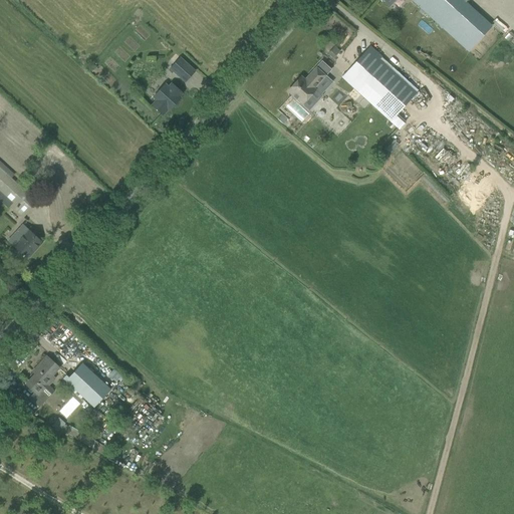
[(380,0),(382,2),(383,1),(389,6),(394,0),(411,0),(411,1),(447,34),(450,31),(470,49),(485,33),(492,26),(470,6),(468,8),(467,6),(468,5),(466,3),(468,0),(380,0)]
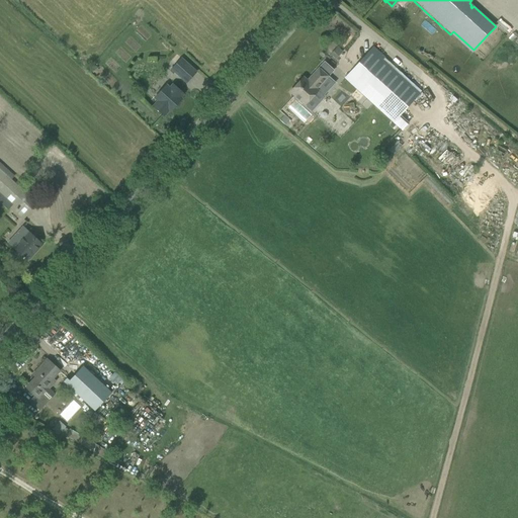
[(342,52),(337,47),(330,54),(335,59),(342,52)]
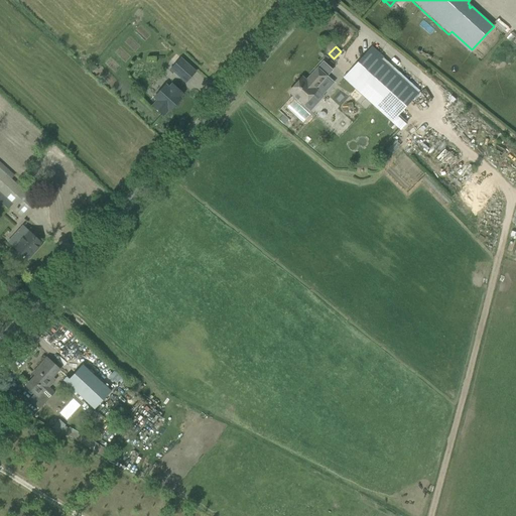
[(419,90),(423,86),(391,57),(387,61),(379,54),(371,47),(344,78),(351,85),(385,114),(380,120),(387,127),(398,115),(419,90)]
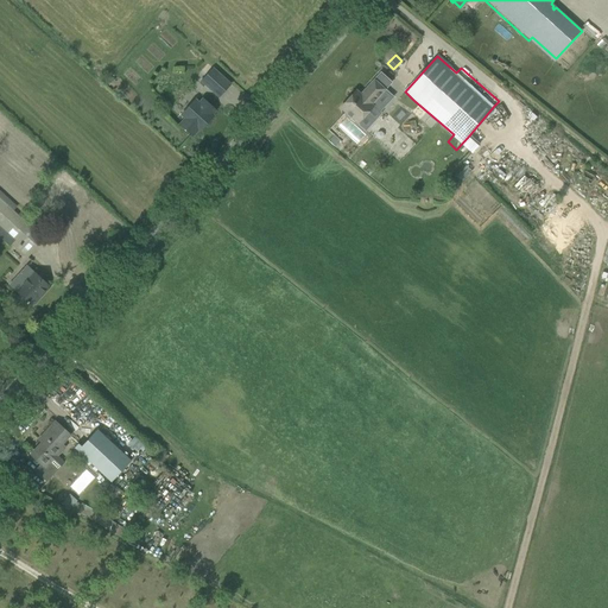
[(219,99),(232,83),(213,67),(200,82),(219,99)]
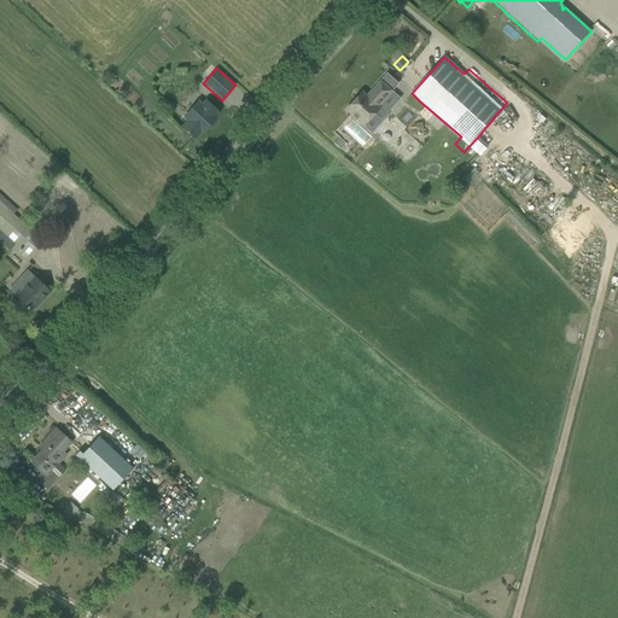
[(362,126),(372,134),(388,116),(379,108),(377,106),(390,91),(380,81),(366,97),(362,92),(345,110),(362,126)]
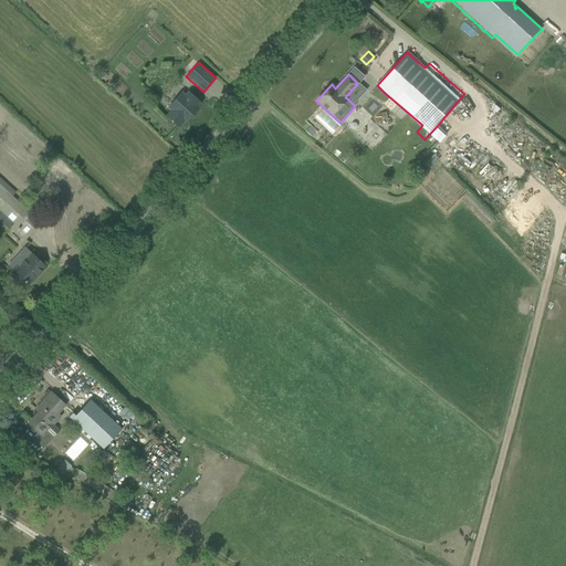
[(190,117),(198,108),(197,107),(200,103),(188,92),(181,100),(178,97),(169,107),(173,111),(167,116),(179,126),(184,121),(186,122),(187,121),(185,119),(188,116),(190,117)]
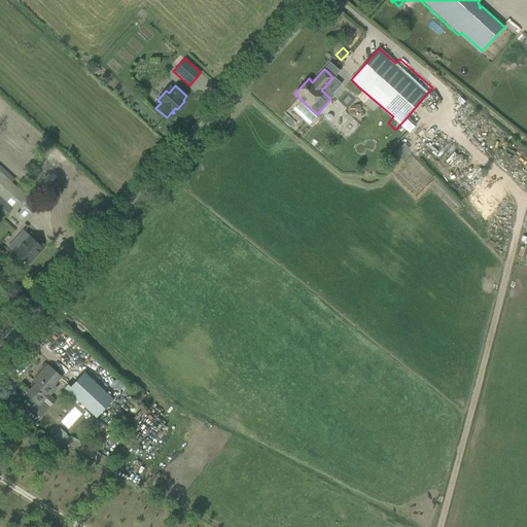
[(288,117),(284,123),(289,128),(294,123),(288,117)]
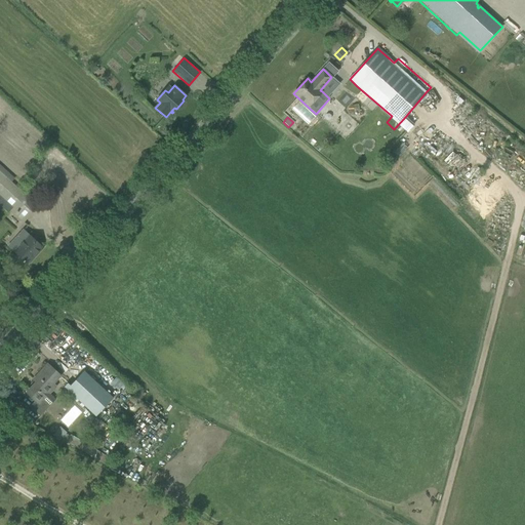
[(387,148),(398,140),(391,129),(379,135),(387,148)]
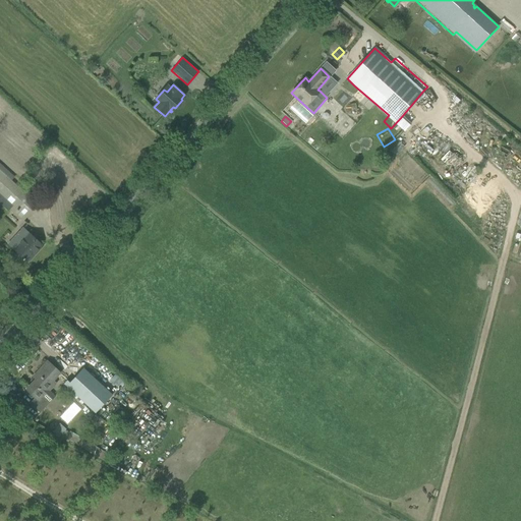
[(38,201),(25,190),(24,192),(0,170),(0,196),(23,218),(38,201)]
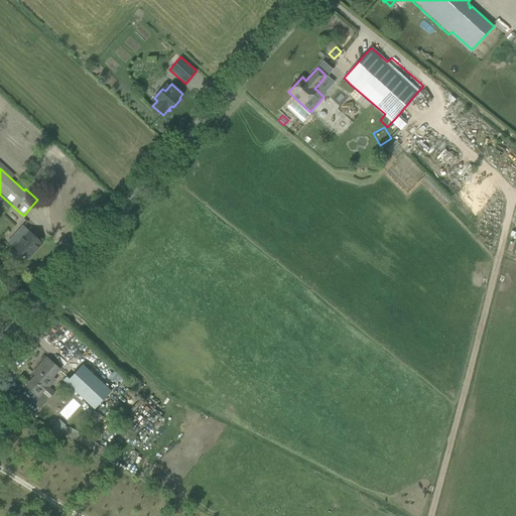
[(40,243),(22,226),(7,241),(24,257),(27,259),(33,253),(32,252),(40,243)]
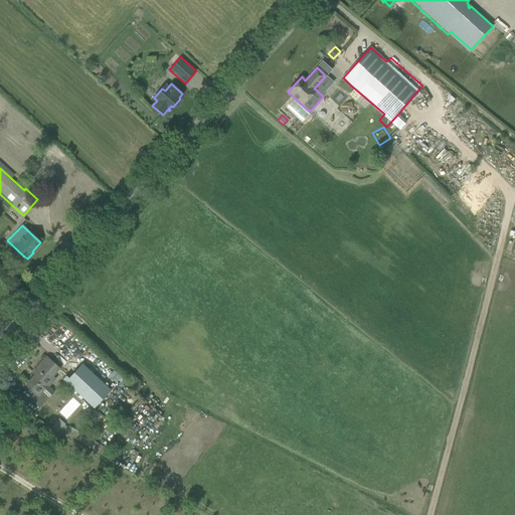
[(58,368),(54,364),(46,357),(35,369),(38,372),(26,385),(34,392),(29,398),(36,405),(39,408),(53,392),(47,386),(54,378),(52,375),(58,368)]
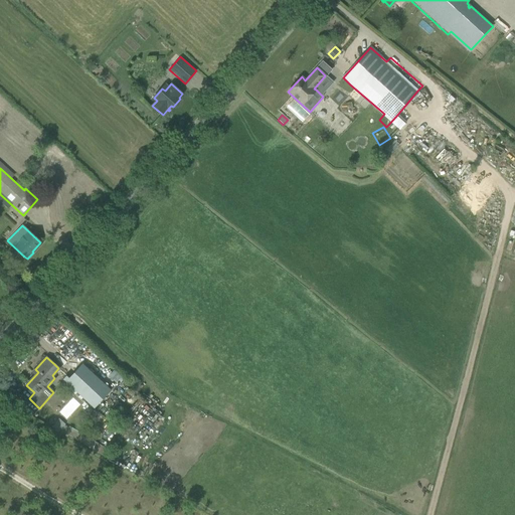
[(68,375),(62,381),(95,409),(112,390),(82,363),(70,377),(68,375)]
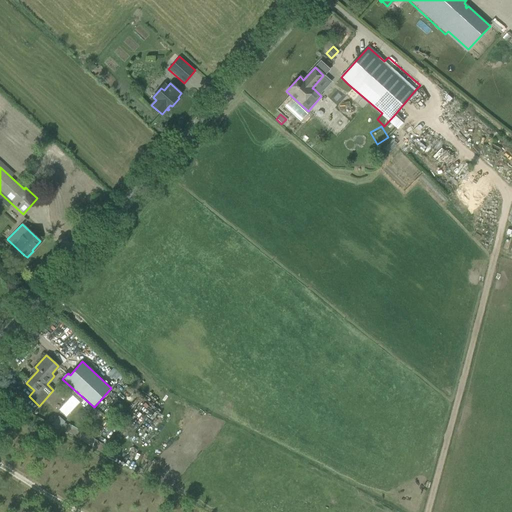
[(65,417),(80,402),(72,395),(58,410),(65,417)]
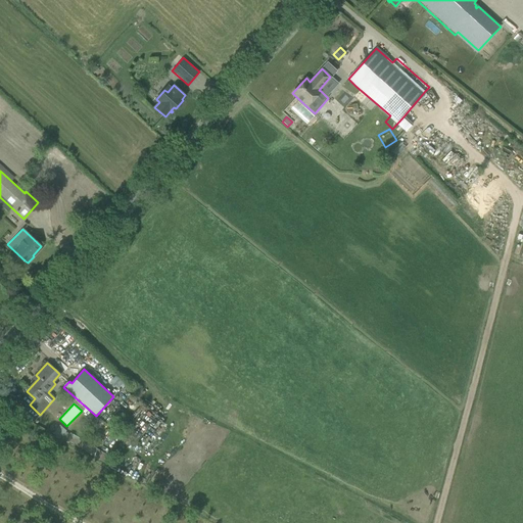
[(59,425),(52,433),(70,447),(77,438),(59,425)]
